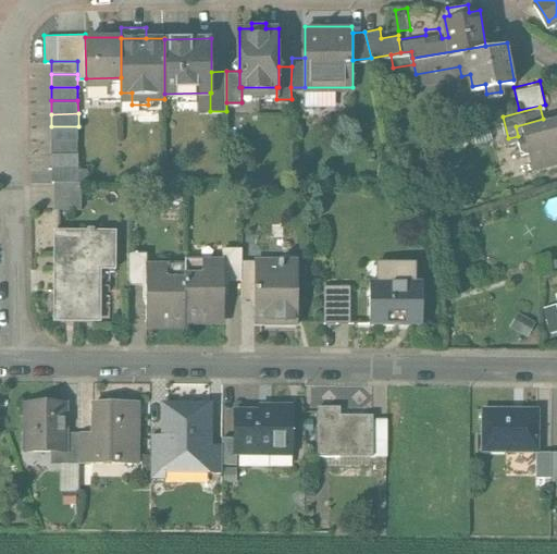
[(556,117),(555,121),(551,117),(543,119),(516,126),(518,136),(522,150),(528,148),(533,147),(536,150),(541,164),(556,160),(556,117)]
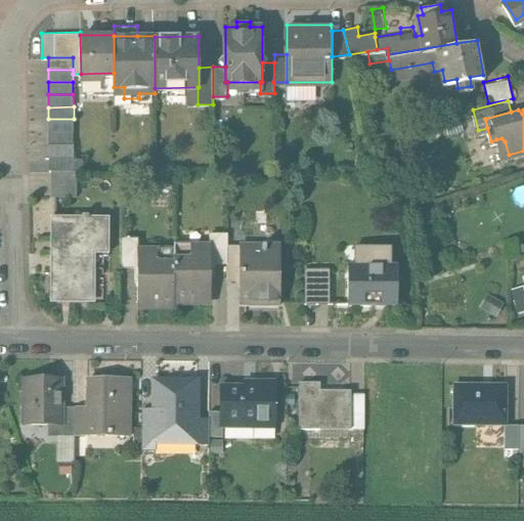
[(74,119),(48,119),(49,131),(74,131),(74,119)]
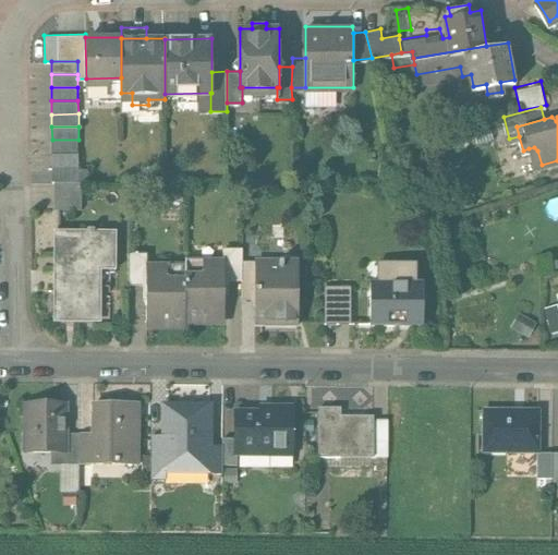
[(79,140),(52,140),(52,153),(79,153),(79,140)]
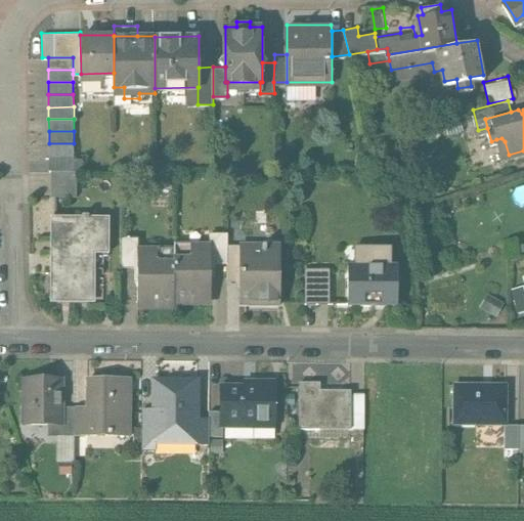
[(501,138),(496,139),(500,157),(509,155),(505,141),(501,138)]
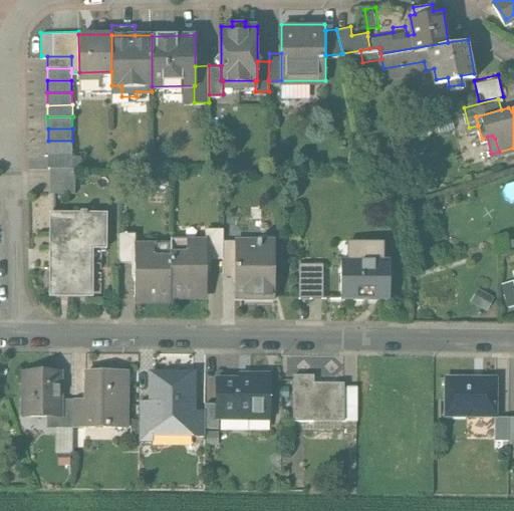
[(72,155),(72,141),(48,141),(48,155),(72,155)]
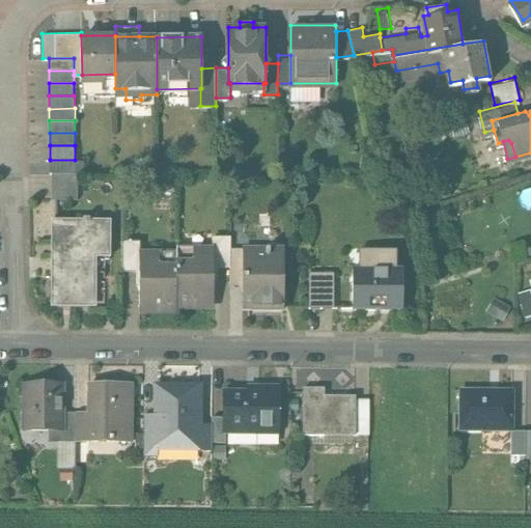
[(52,304),(105,305),(105,256),(111,257),(111,219),(90,219),(90,217),(85,217),(85,219),(53,219),(52,304)]
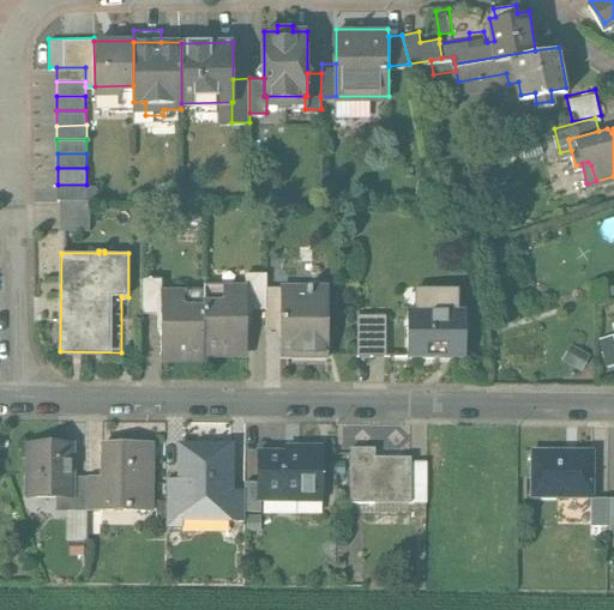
[(250,307),(266,307),(266,287),(268,273),(248,272),(247,291),(250,291),(250,307)]
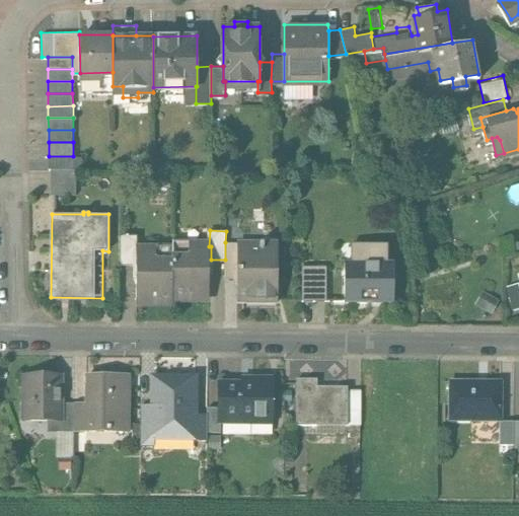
[(136,250),(137,250),(137,234),(120,234),(120,265),(136,265),(136,250)]
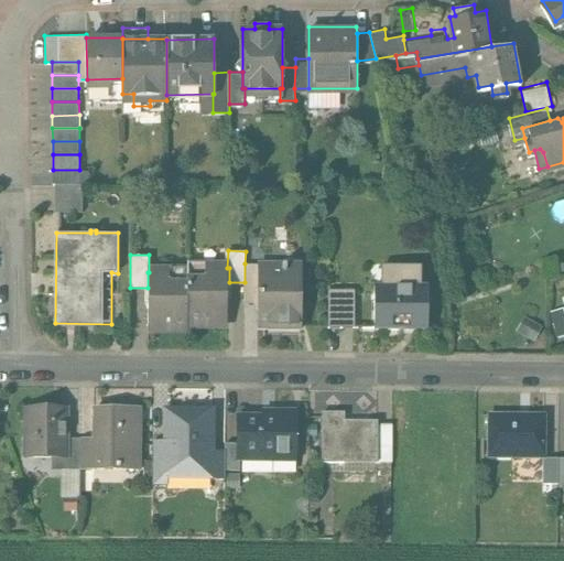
[(261,263),(259,263),(259,301),(259,326),(302,326),(302,265),(288,265),(288,262),(283,262),(283,267),(261,267),(261,263)]
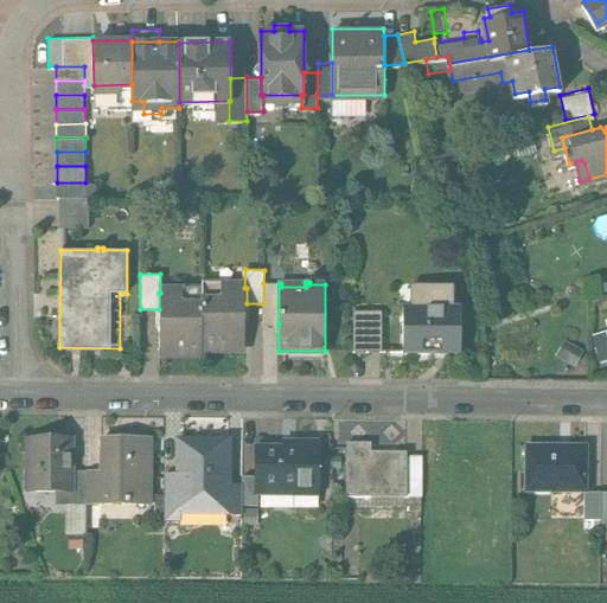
[(423,303),(404,303),(404,351),(461,351),(461,303),(455,303),(455,283),(425,282),(423,303)]
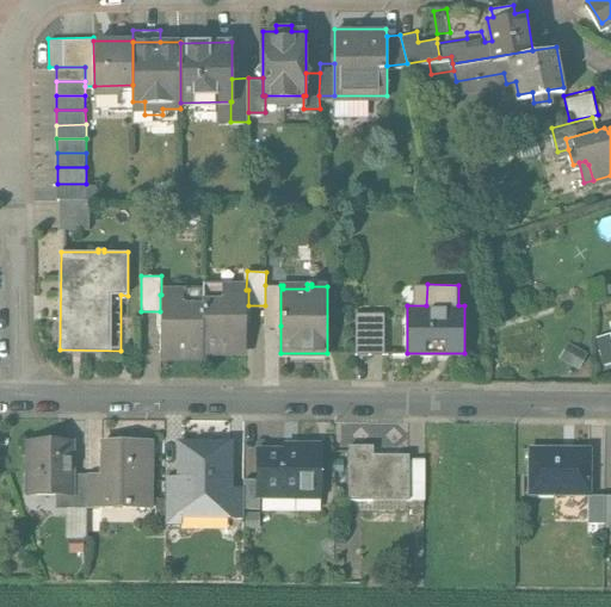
[(281,326),(281,285),(265,285),(265,305),(265,326),(281,326)]
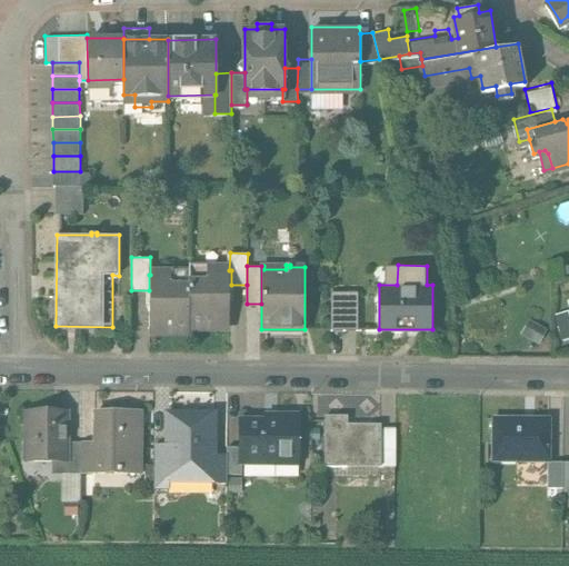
[(231,326),(231,285),(231,270),(229,270),(190,270),(189,276),(189,326),(231,326)]
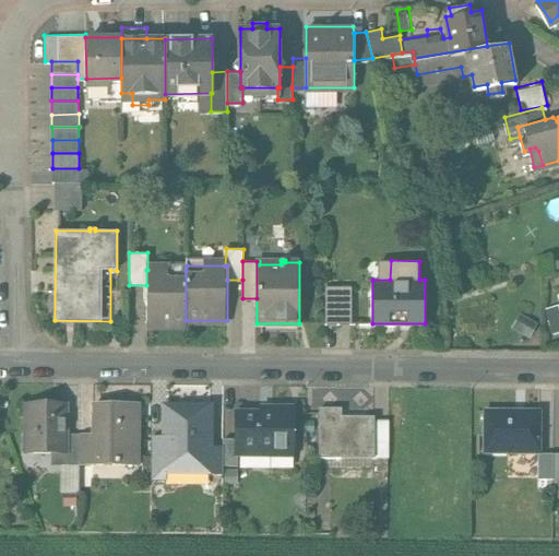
[(186,324),(186,320),(186,271),(147,270),(146,270),(146,285),(145,323),(186,324)]
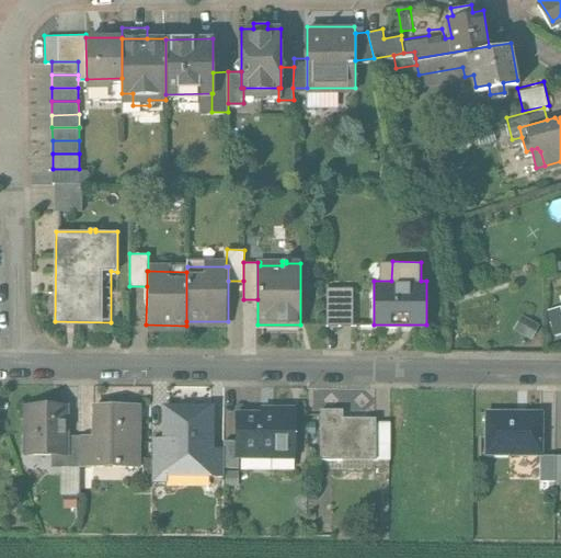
[(354,285),(328,285),(327,323),(354,325),(354,285)]
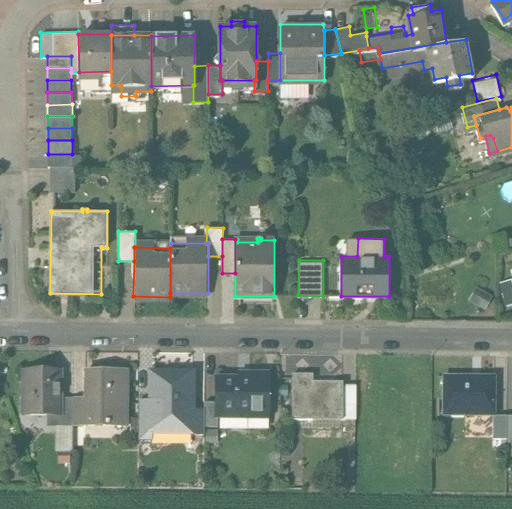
[(60,370),(22,370),(22,397),(25,397),(25,414),(58,414),(60,414),(60,398),(60,370)]
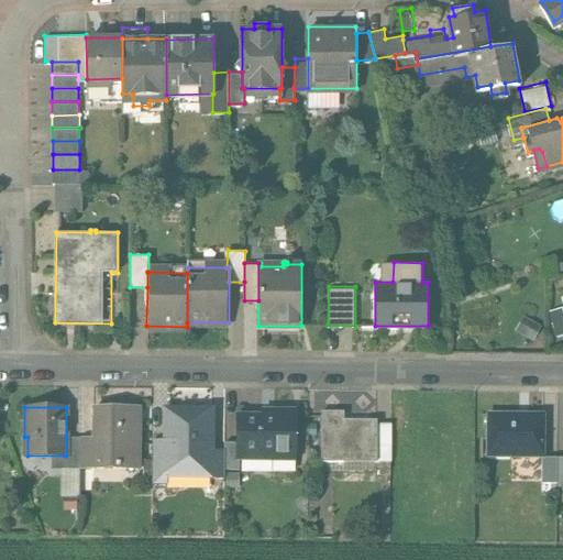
[(92,464),(96,464),(139,464),(139,408),(94,408),(92,442),(92,464)]
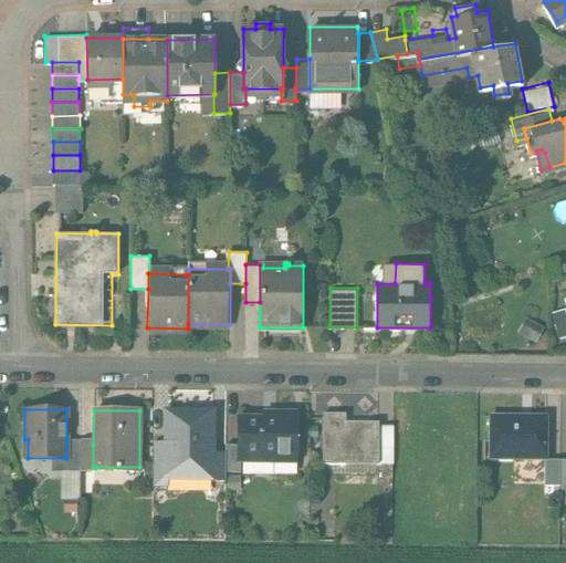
[(184,414),(166,414),(165,471),(212,472),(213,412),(184,410),(184,414)]
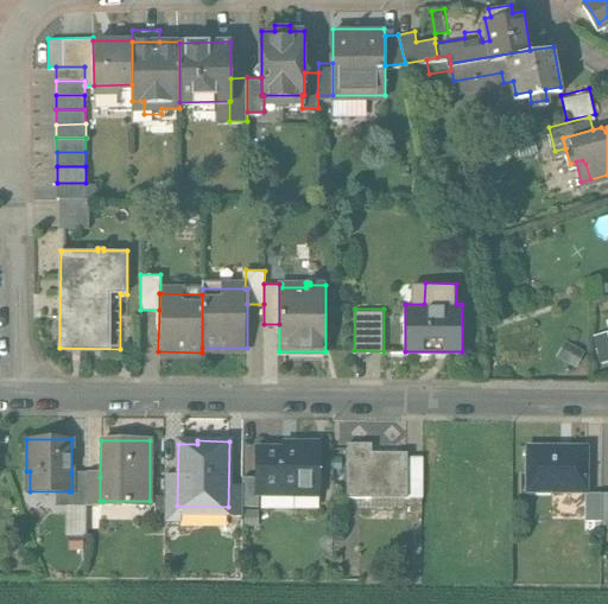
[(296,449),(257,447),(257,477),(255,493),(258,493),(296,494),(296,487),(316,487),(317,442),(296,442),(296,449)]
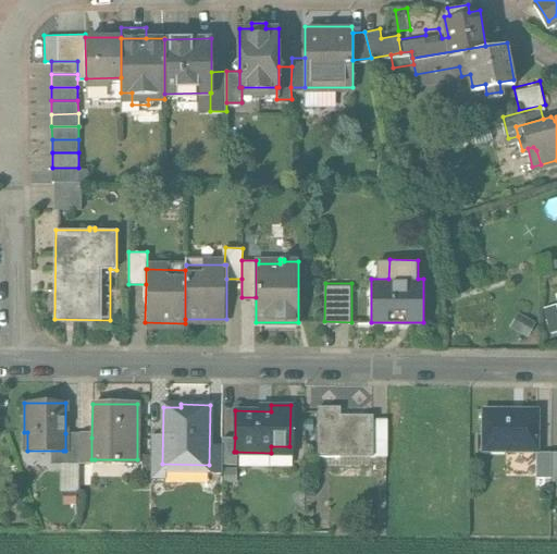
[(339,405),(317,405),(317,455),(339,455),(339,448),(371,448),(371,414),(347,414),(347,416),(339,416),(339,414),(339,405)]
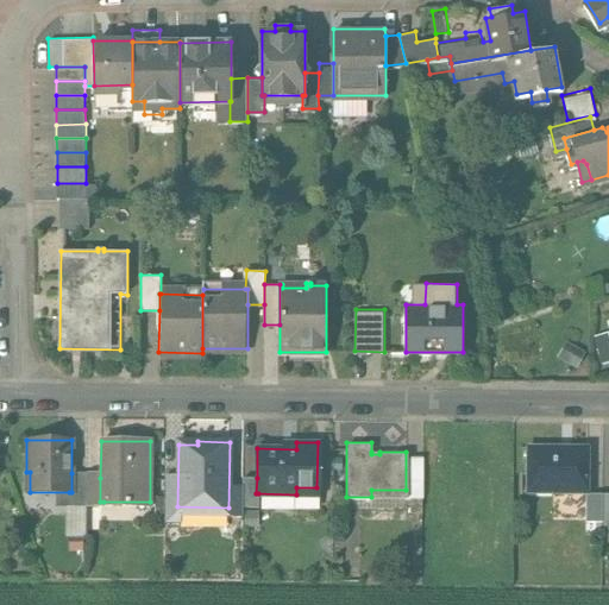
[(586,445),(528,446),(528,490),(586,490),(586,445)]
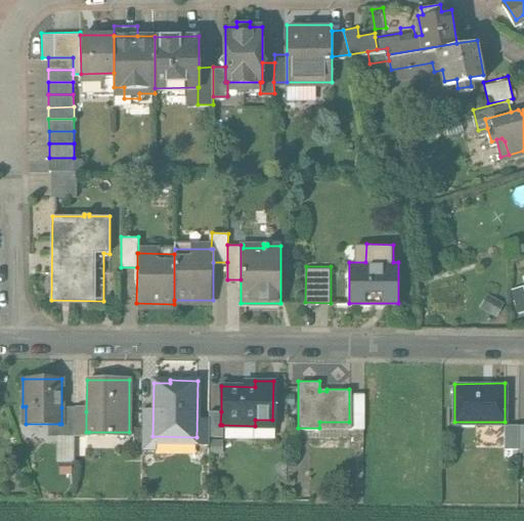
[(61,424),(59,424),(59,436),(73,436),(73,410),(73,407),(61,407),(61,424)]
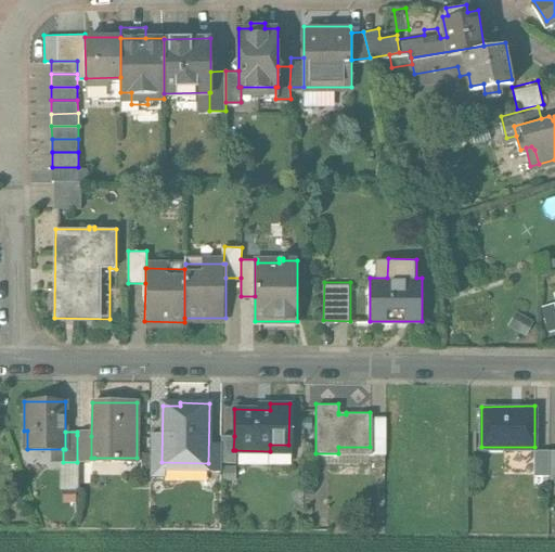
[(77,435),(77,462),(94,462),(94,458),(91,458),(91,436),(77,435)]
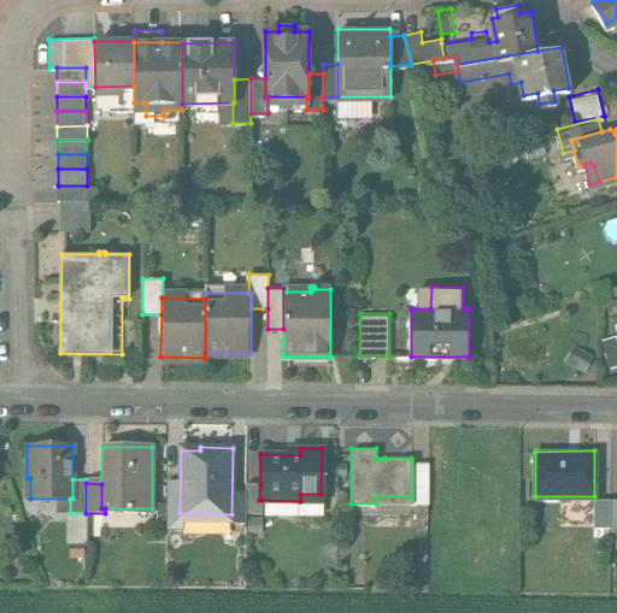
[(262,514),(262,500),(259,500),(260,484),(247,484),(246,513),(262,514)]
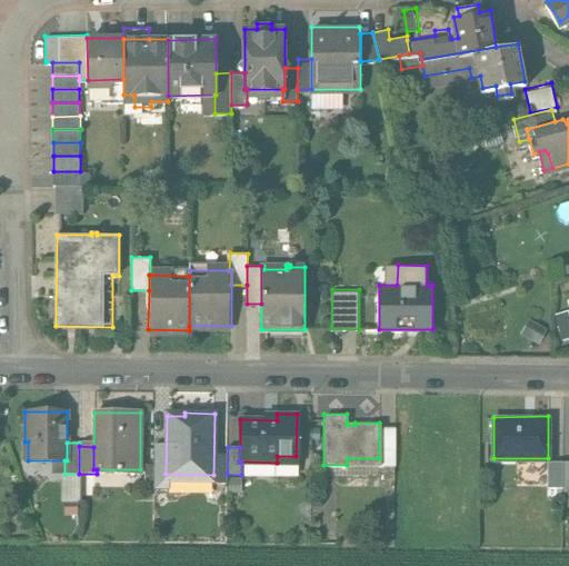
[(561,459),(547,460),(548,485),(562,485),(561,459)]
